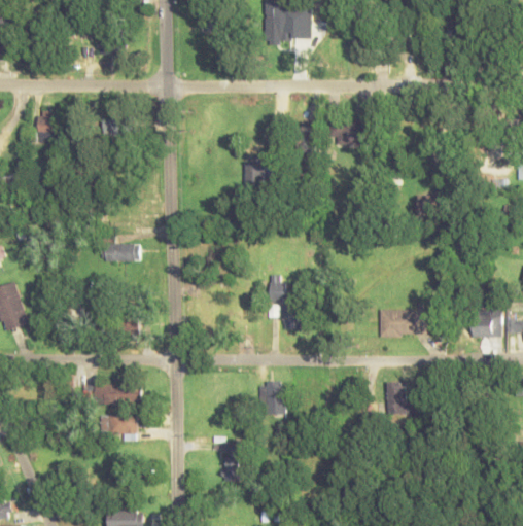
[(263,0),(262,44),(281,44),(281,22),(308,23),(308,0),(263,0)]
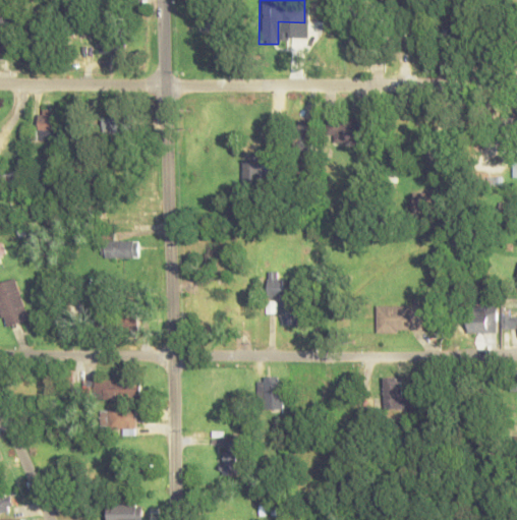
[(0,51),(12,52),(12,22),(0,22),(0,51)]
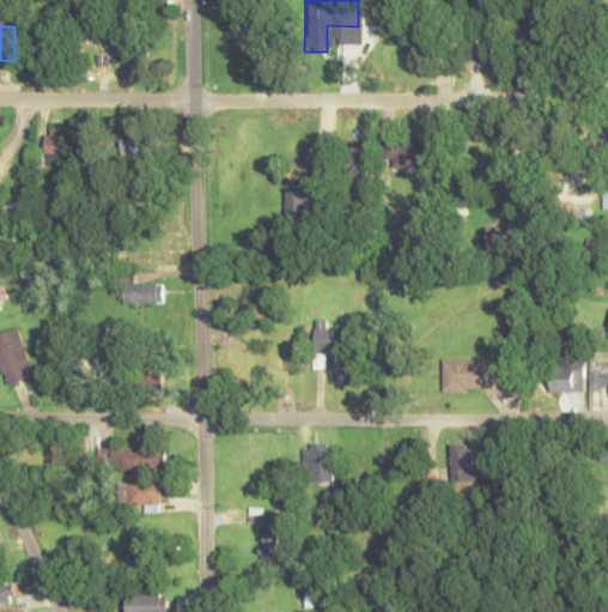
[(409,56),(435,56),(435,29),(409,29),(409,56)]
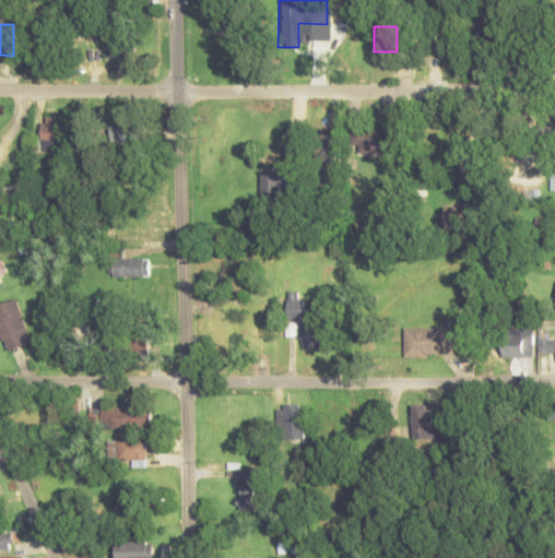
[(61,119),(38,119),(38,137),(33,137),(33,152),(61,152),(61,119)]
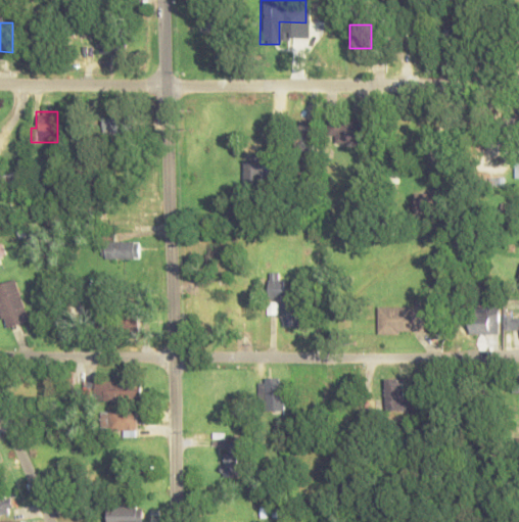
[(105,135),(125,135),(125,119),(105,119),(105,135)]
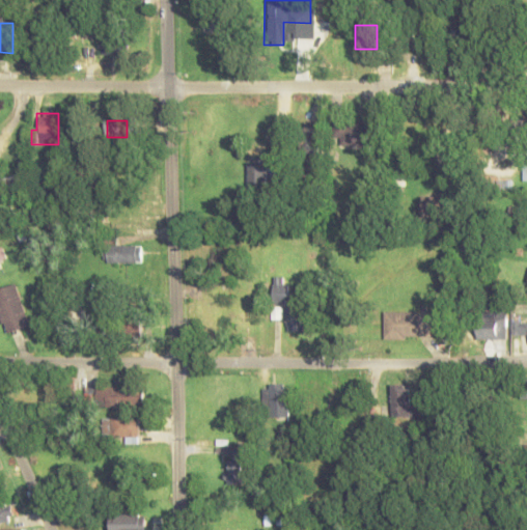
[(315,156),(315,123),(298,123),(298,156),(315,156)]
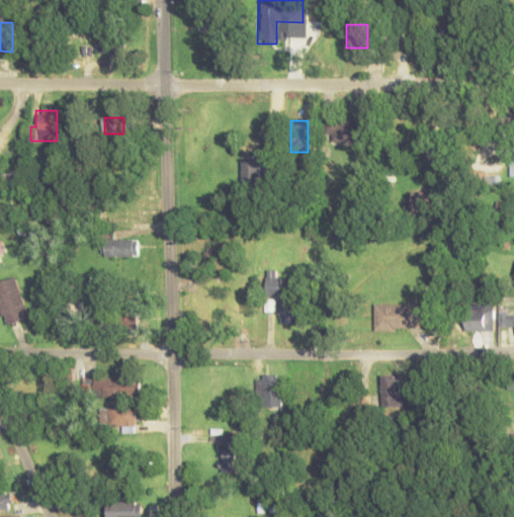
[(323,143),(360,143),(360,122),(323,122),(323,143)]
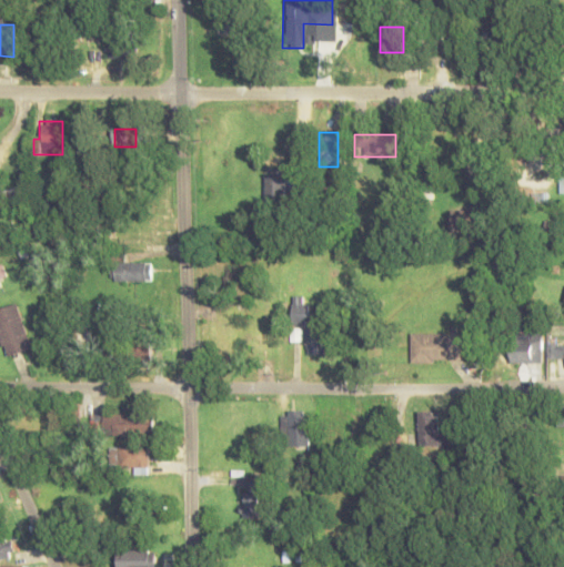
[(261,204),(298,204),(298,176),(261,176),(261,204)]
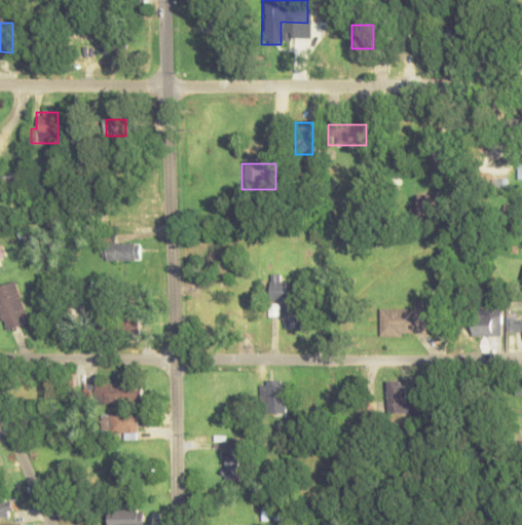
[(140,245),(103,245),(103,260),(140,260),(140,245)]
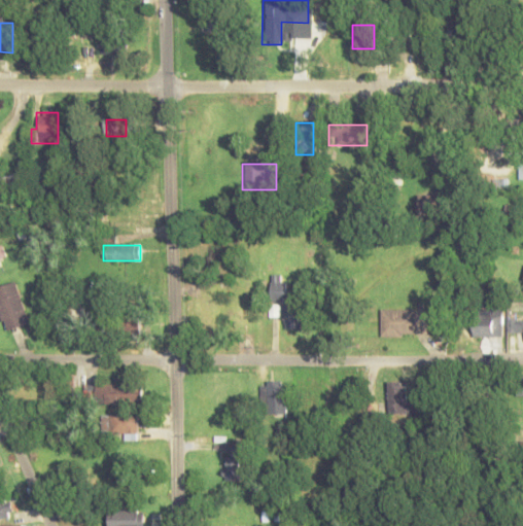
[(280,284),(280,275),(268,275),(268,303),(281,303),(280,329),(304,329),(304,284),(280,284)]
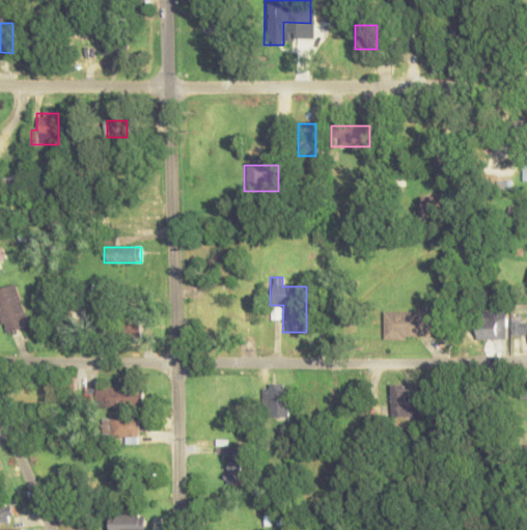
[(0,327),(2,334),(25,327),(14,284),(0,288),(0,327)]
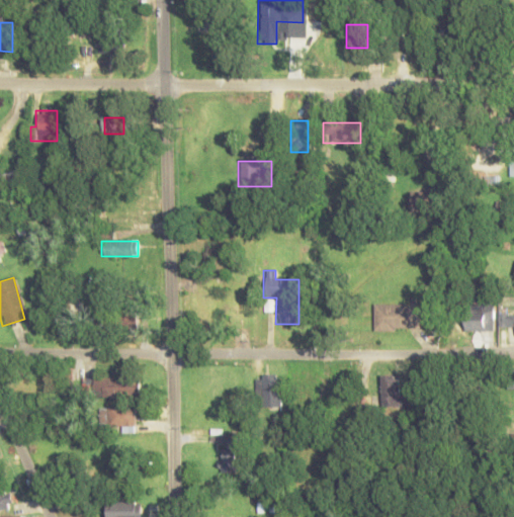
[(490,331),(490,305),(462,305),(462,331),(490,331)]
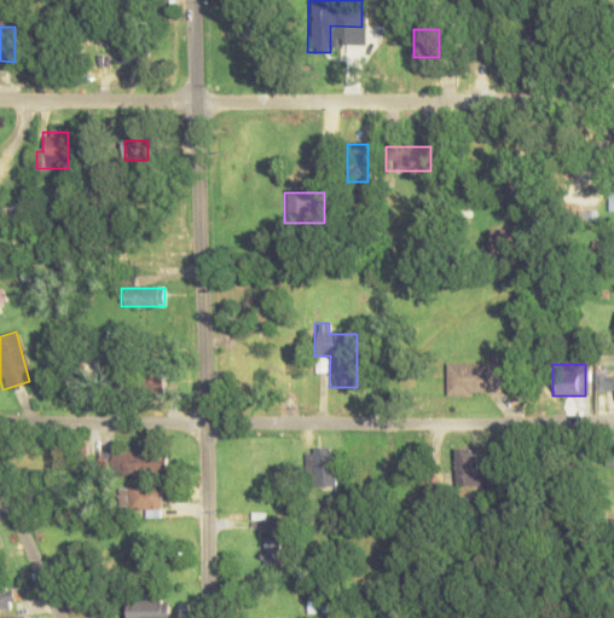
[(442,396),(494,396),(494,365),(442,365),(442,396)]
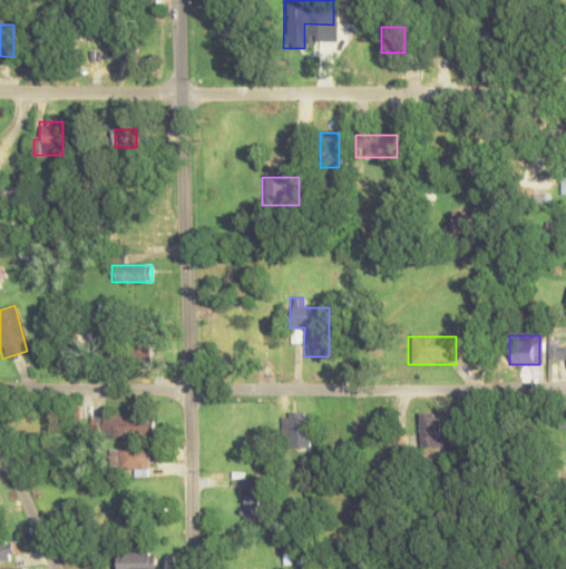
[(155,341),(132,345),(135,362),(157,359),(155,341)]
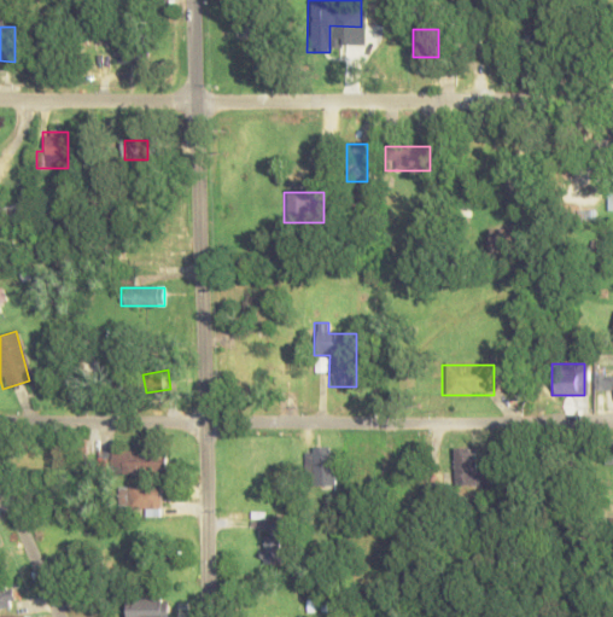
[(612,374),(591,374),(590,390),(608,390),(608,399),(612,397),(612,374)]
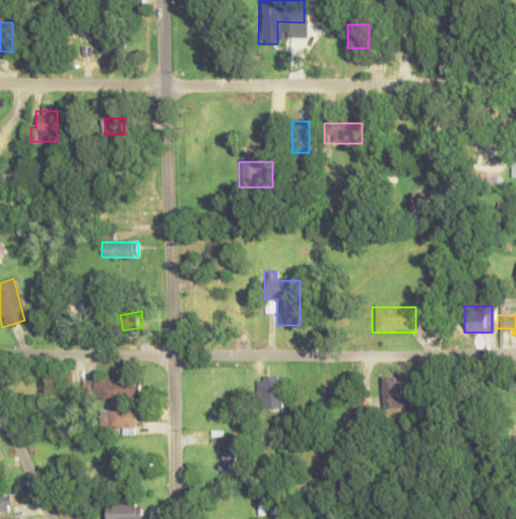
[(280,408),(280,376),(254,376),(254,408),(280,408)]
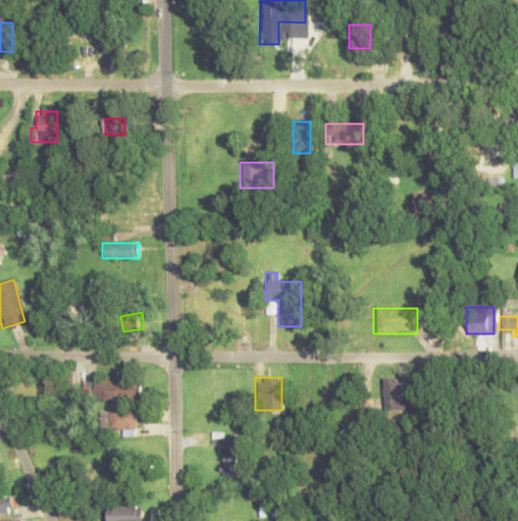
[(382,410),(406,410),(406,379),(382,379),(382,410)]
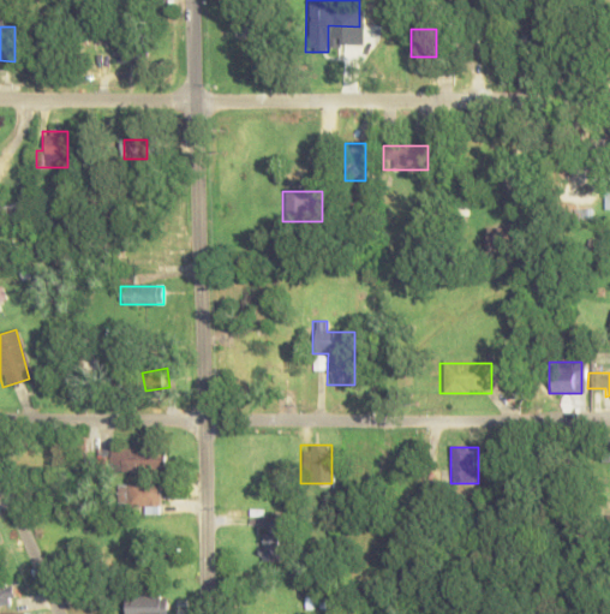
[(609,463),(609,448),(598,448),(598,464),(609,463)]
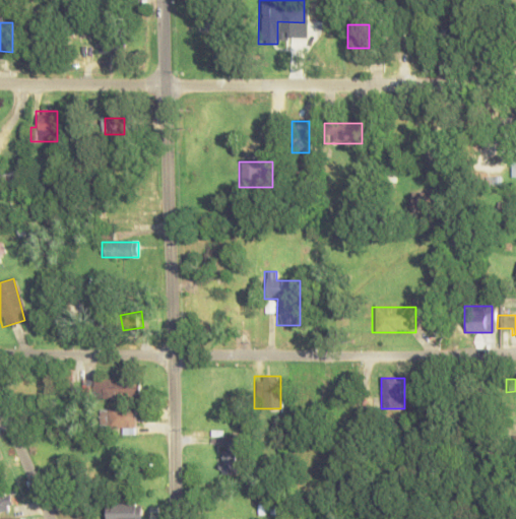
[(81,399),(138,399),(138,381),(81,381),(81,399)]
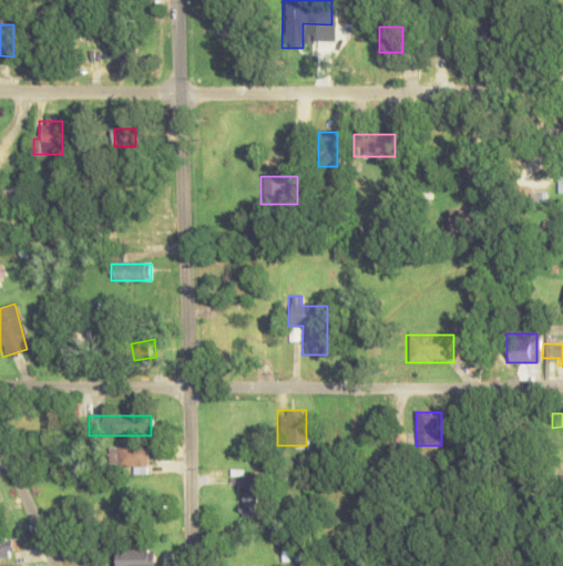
[(147,445),(113,445),(113,466),(132,466),(132,473),(147,473),(147,445)]
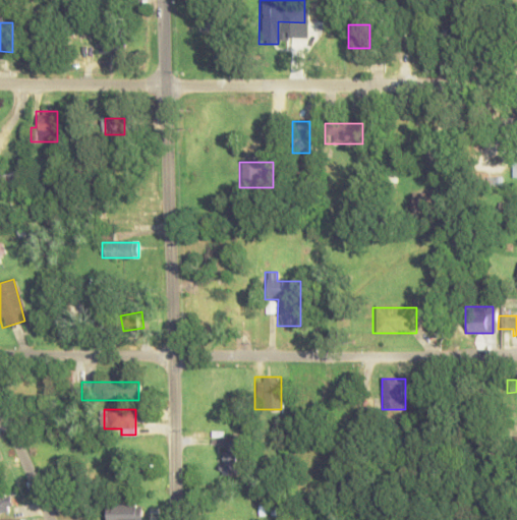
[(221,475),(244,475),(244,440),(221,440),(221,475)]
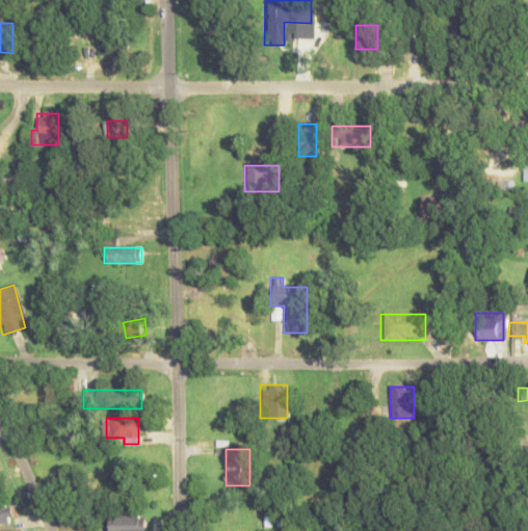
[(0,524),(11,523),(8,505),(0,506),(0,524)]
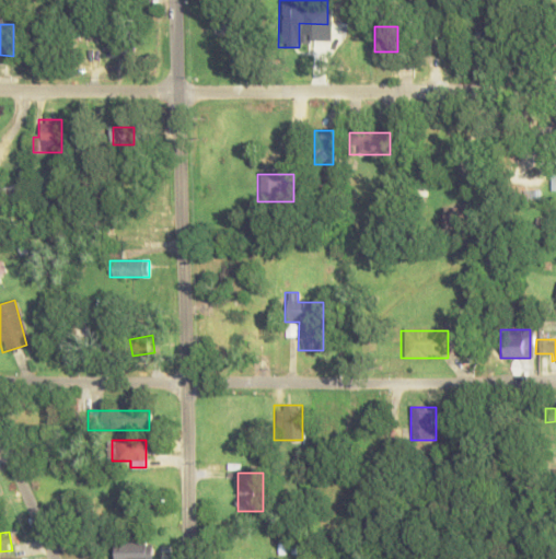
[(150,558),(151,544),(113,544),(112,558),(150,558)]
